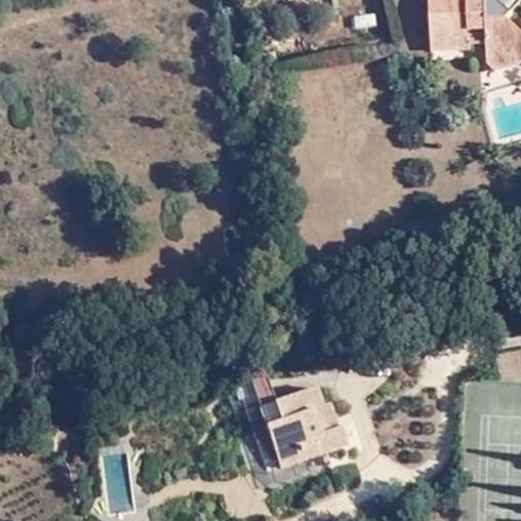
[(507,0),(503,5),(498,0),(428,0),(430,49),(471,50),(471,45),(484,45),(485,65),(490,72),(520,64),(520,0),(507,0)]
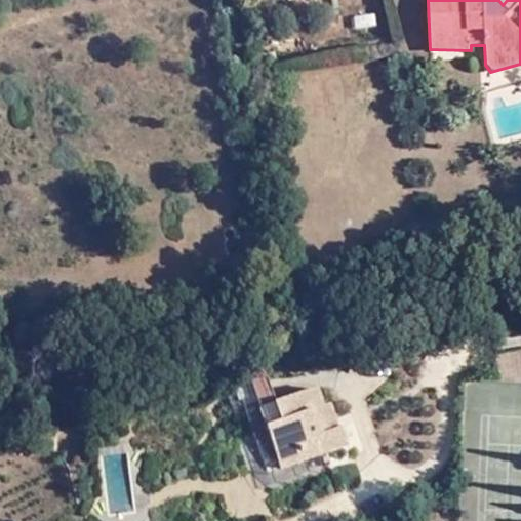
[(499,379),(520,378),(520,349),(499,349),(499,379)]
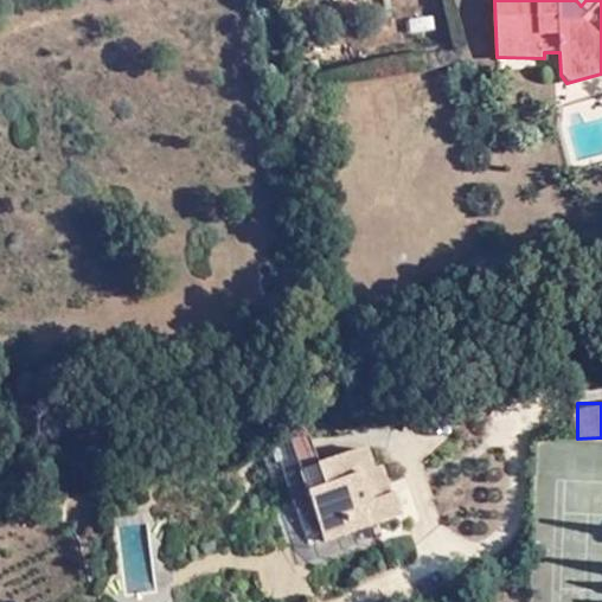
[(319,459),(324,538),(366,525),(367,535),(377,532),(375,520),(391,517),(386,491),(369,493),(365,475),(370,473),(364,447),(319,459)]
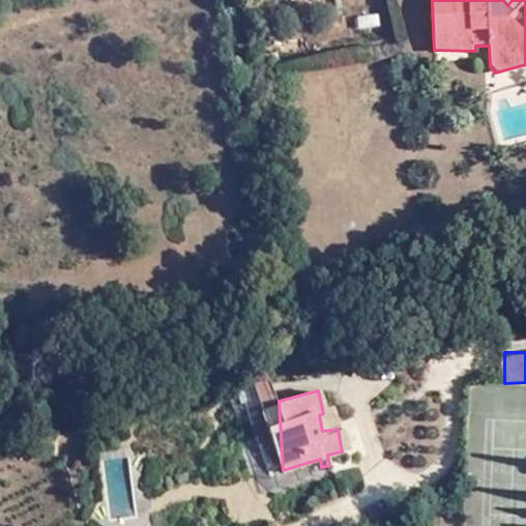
[(280,470),(283,470),(279,401),(271,403),(278,424),(267,427),(280,470)]
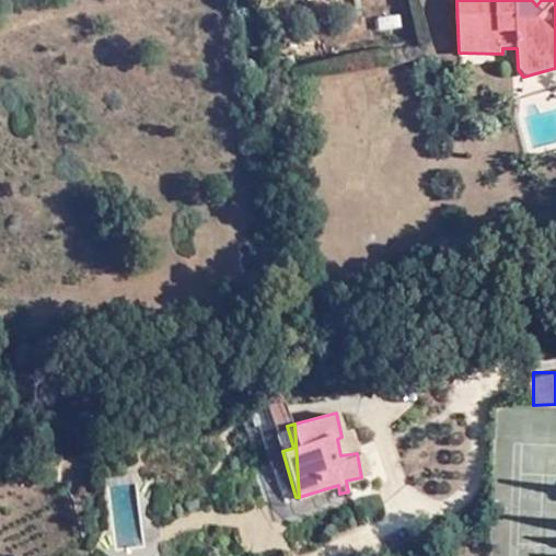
[(281,458),(274,431),(261,437),(267,462),(281,458)]
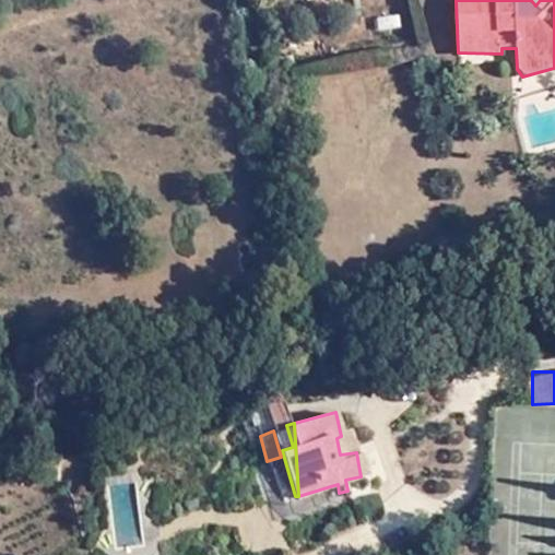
[(122,527),(117,473),(86,476),(93,530),(122,527)]
